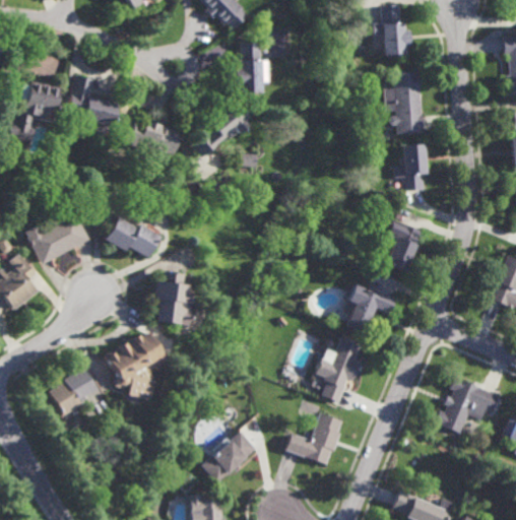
[(140,0),(140,1),(132,8),(125,0),(140,0)]
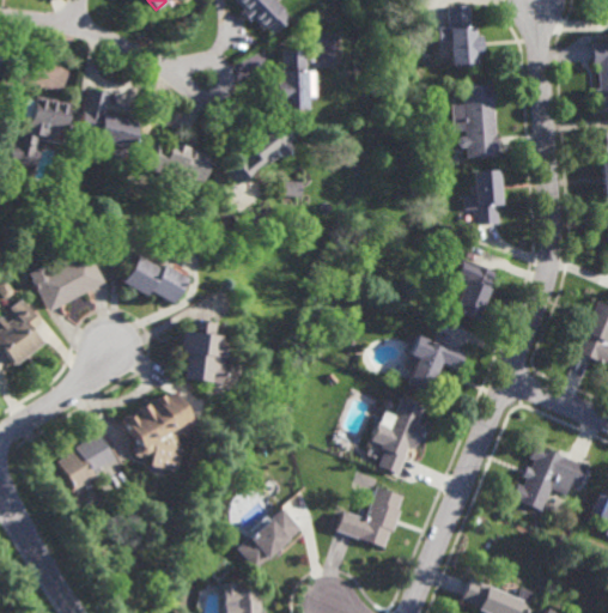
[(274,0),(291,17),(272,35),(265,26),(262,29),(254,18),(250,20),(241,12),(244,10),(235,0),(274,0)]
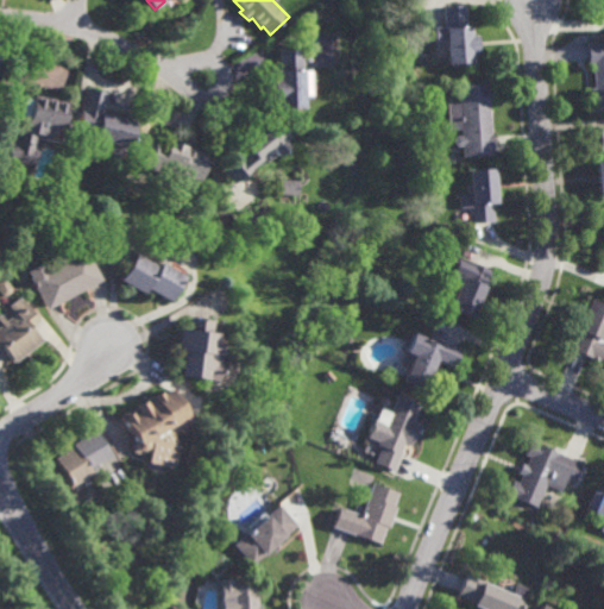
[(470,25),(473,25),(474,36),(482,35),(483,51),(476,52),(477,62),(451,64),(448,41),(439,41),(438,27),(448,26),(446,6),(469,4),(470,25)]
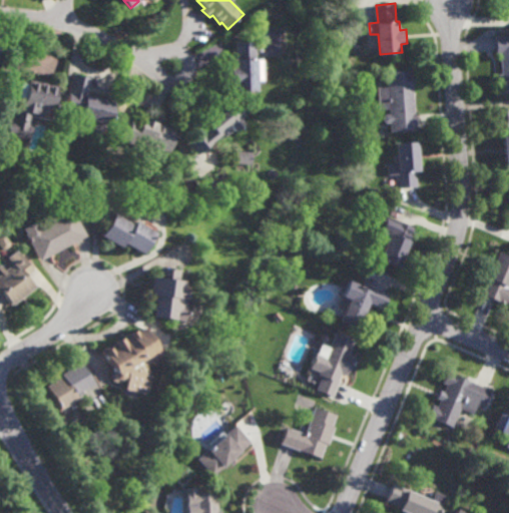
[(508,94),(506,94),(501,94),(500,75),(504,75),(503,54),(498,54),(497,36),(502,36),(508,35),(508,94)]
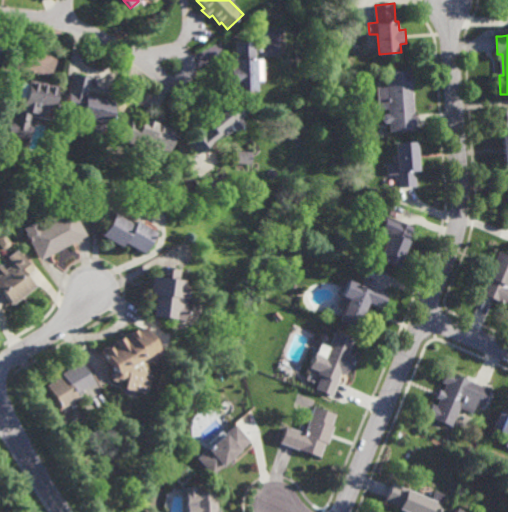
[(256,91),(233,91),(233,85),(229,85),(229,66),(232,66),(232,59),(236,59),(235,42),(254,42),(256,91)]
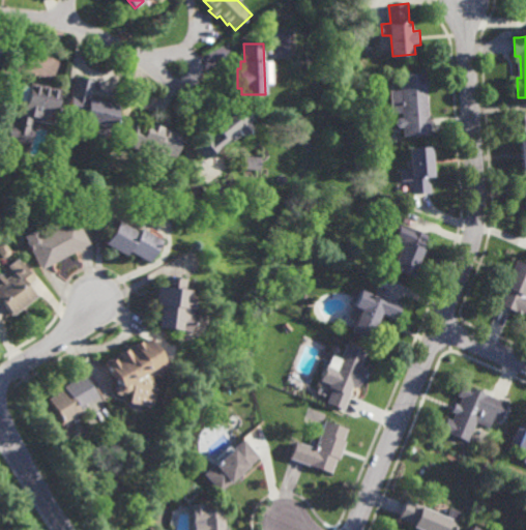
[(433,136),(406,137),(405,127),(401,127),(399,125),(398,121),(400,119),(404,118),(404,113),(395,113),(393,94),(403,94),(402,75),(429,72),(433,136)]
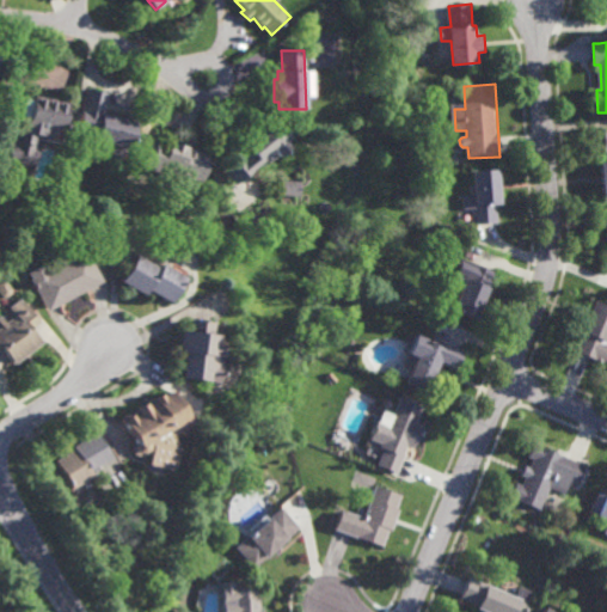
[(126,161),(114,159),(117,146),(98,141),(99,135),(83,132),(91,89),(110,92),(105,114),(133,121),(126,161)]
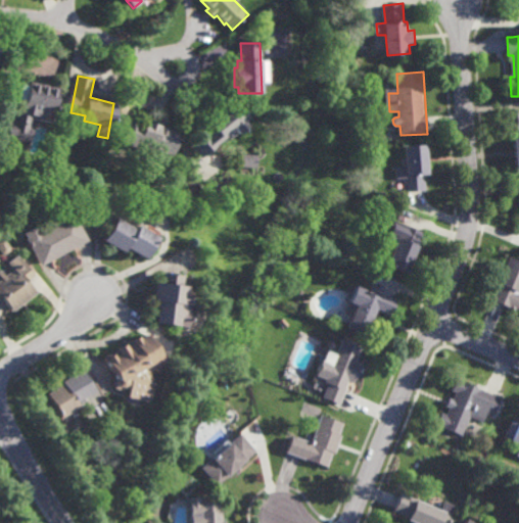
[(61,88),(54,124),(34,121),(34,125),(36,125),(33,144),(9,140),(13,121),(14,122),(21,85),(30,87),(31,82),(61,88)]
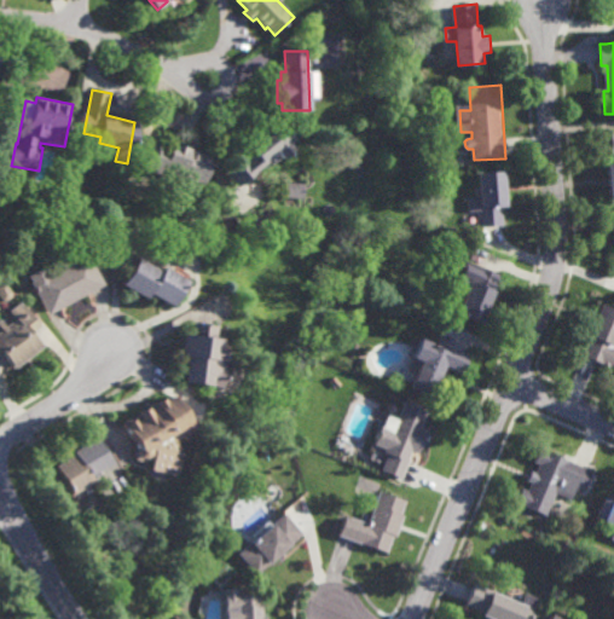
[(277,131),(284,126),(296,140),(290,146),(294,150),(282,158),(278,154),(237,187),(226,173),(252,152),(247,146),(272,125),(277,131)]
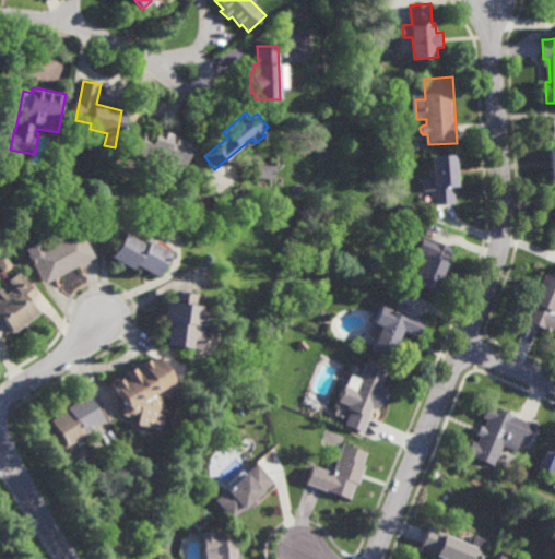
[(191,141),(187,156),(189,156),(189,157),(187,164),(185,165),(182,167),(173,164),(164,168),(160,159),(129,150),(137,129),(152,133),(153,129),(191,141)]
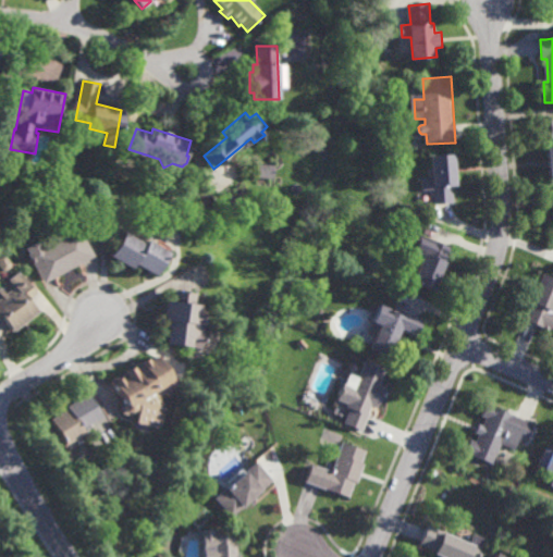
[(456,203),(433,205),(432,190),(424,190),(424,177),(434,177),(434,176),(431,174),(431,169),(433,166),(433,157),(457,155),(459,186),(454,187),(456,203)]
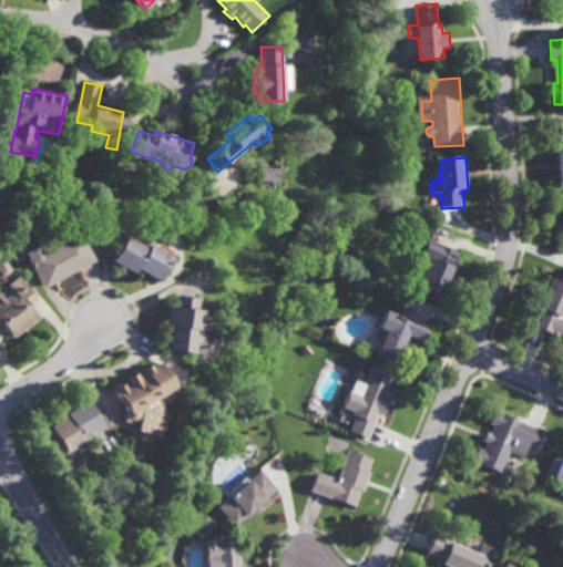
[(279,183),(260,181),(263,167),(279,169),(279,183)]
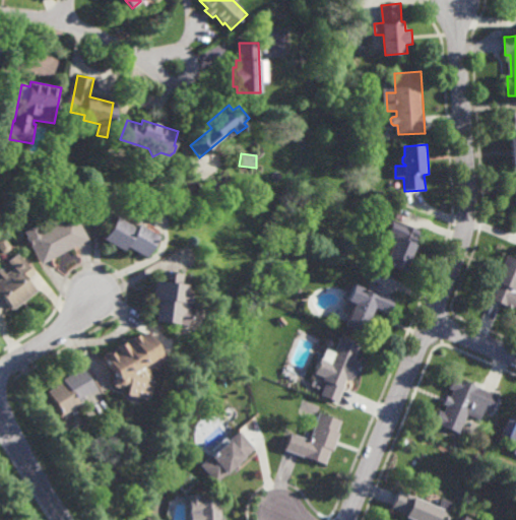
[(91,241),(45,265),(30,241),(29,240),(28,239),(29,239),(26,233),(42,225),(45,231),(76,213),(91,241)]
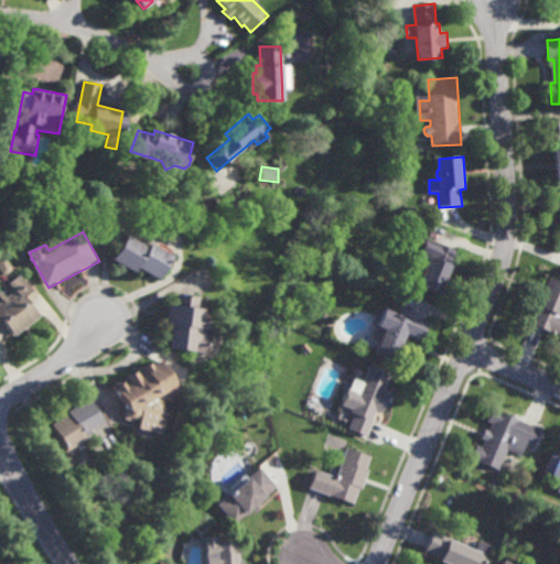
[(127,239),(129,239),(131,240),(132,242),(144,250),(148,246),(169,258),(154,281),(135,269),(131,274),(111,261),(124,238),(127,239)]
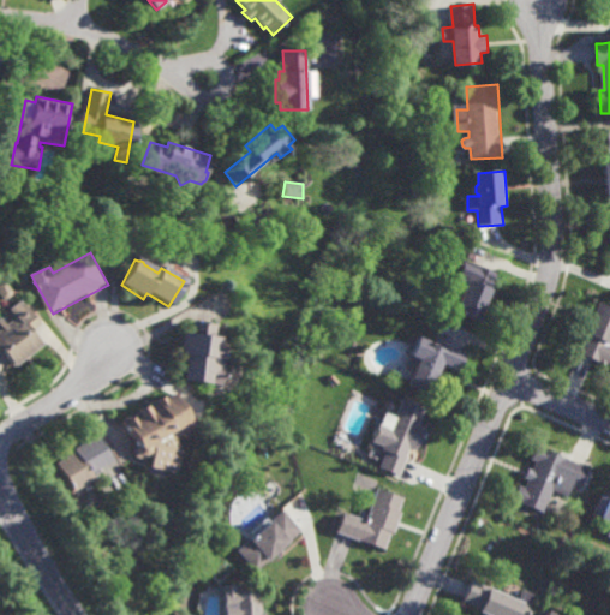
[(480,323),(456,314),(456,312),(449,309),(461,279),(458,278),(465,261),(500,275),(492,291),(494,292),(480,323)]
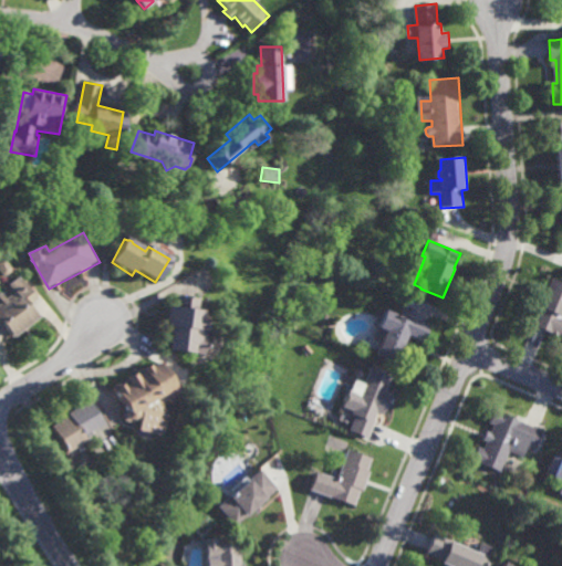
[(10,276),(6,276),(0,269),(0,264),(6,261),(8,261),(9,261),(14,269),(14,272),(10,276)]
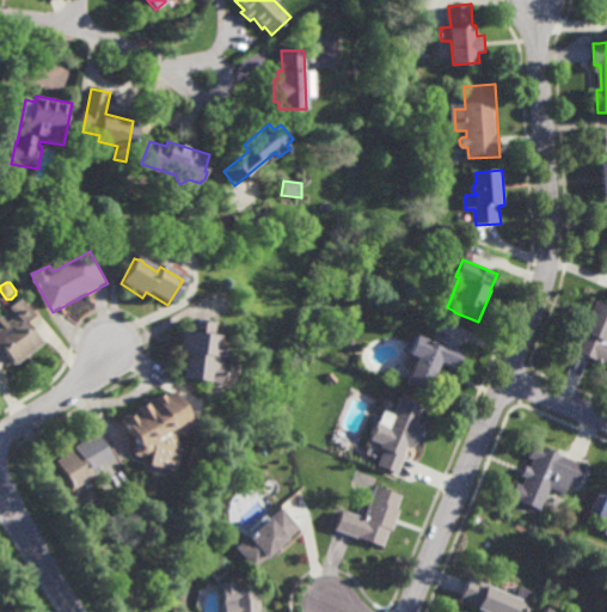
[(44,325),(36,331),(46,346),(19,367),(7,354),(0,359),(0,331),(6,326),(0,322),(5,318),(10,324),(19,317),(13,308),(24,300),(44,325)]
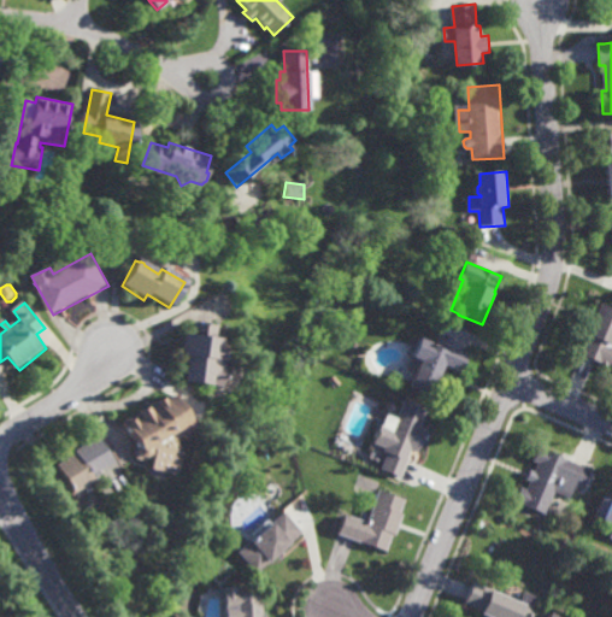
[(611,369),(581,357),(589,339),(588,338),(593,324),(588,322),(590,315),(596,318),(600,305),(611,310),(611,369)]
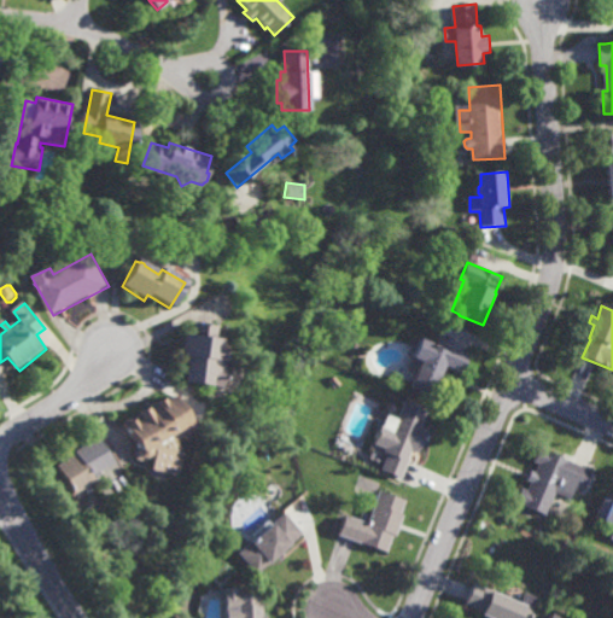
[(352,333),(345,328),(348,324),(355,327),(352,333)]
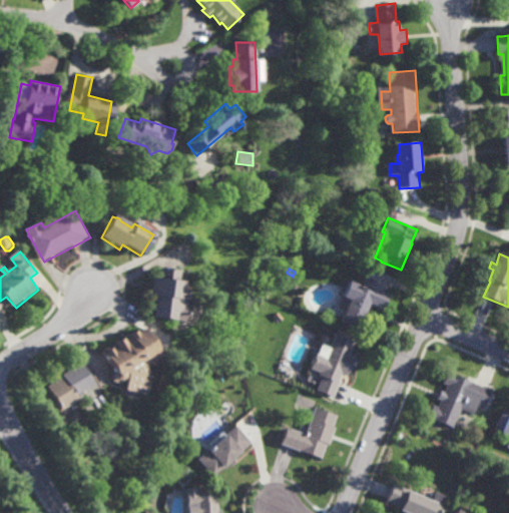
[(176,283),(177,284),(181,284),(180,292),(185,293),(183,300),(184,301),(182,324),(172,323),(171,323),(149,319),(151,298),(148,298),(151,280),(156,281),(157,270),(178,273),(176,283)]
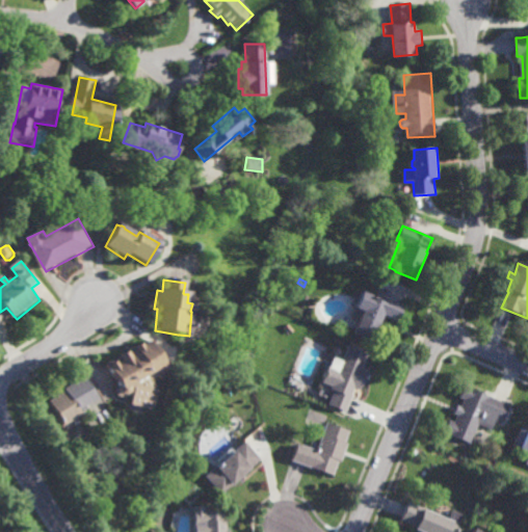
[(378,299),(379,296),(405,307),(399,322),(384,316),(373,343),(354,335),(364,313),(357,310),(364,294),(378,299)]
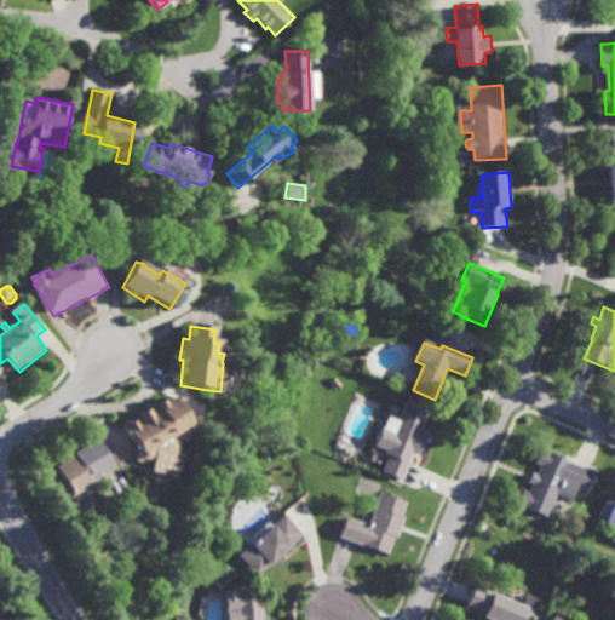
[(193,432),(173,443),(183,458),(177,480),(151,474),(151,470),(155,455),(154,453),(153,453),(150,459),(147,463),(139,460),(137,455),(138,453),(122,425),(133,419),(136,418),(145,412),(145,411),(153,406),(154,407),(161,402),(164,405),(172,399),(193,432)]
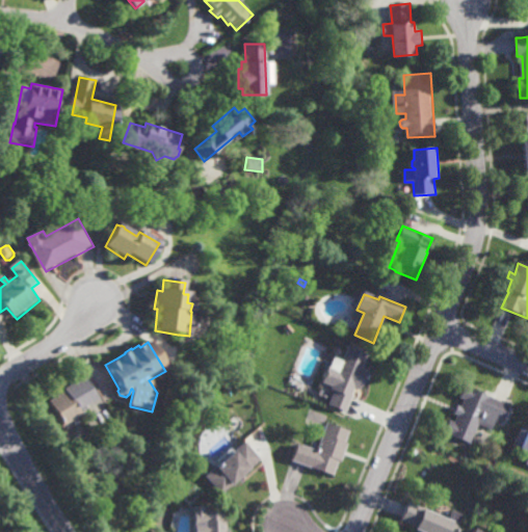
[(371,373),(369,378),(365,388),(364,388),(362,393),(354,390),(352,397),(353,397),(346,415),(328,407),(335,393),(331,391),(332,389),(322,384),(330,369),(339,372),(349,347),(369,355),(363,370),(371,373)]
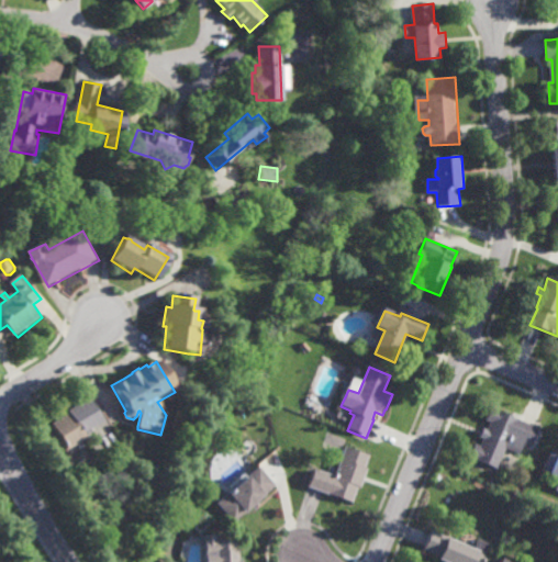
[(102,419),(87,429),(89,434),(70,446),(55,420),(73,409),(73,412),(91,401),(102,419)]
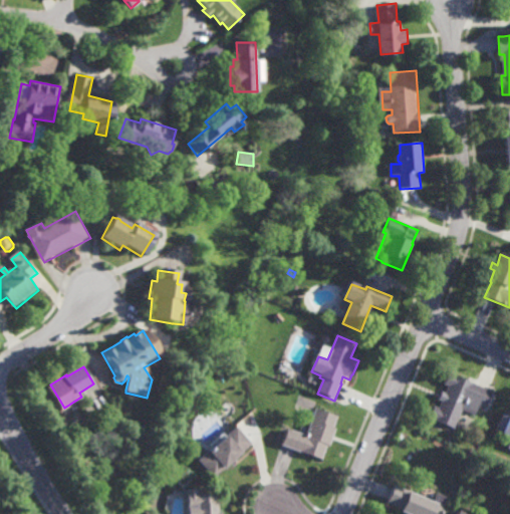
[(487,407),(480,405),(476,414),(464,409),(457,427),(431,417),(436,405),(440,407),(448,388),(446,387),(451,373),(457,376),(456,377),(493,393),(487,407)]
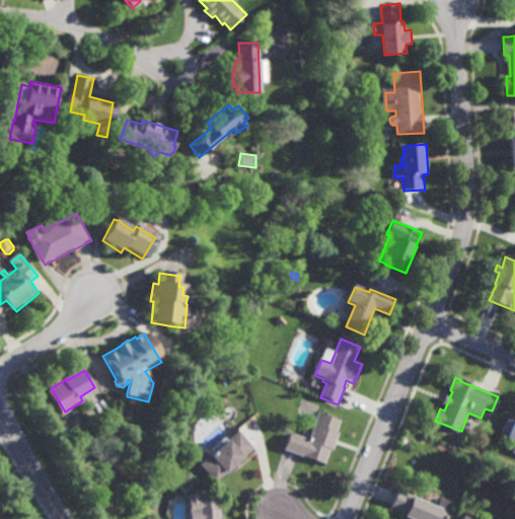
[(333,448),(329,447),(324,462),(284,447),(290,430),(309,437),(318,410),(341,418),(337,429),(340,430),(333,448)]
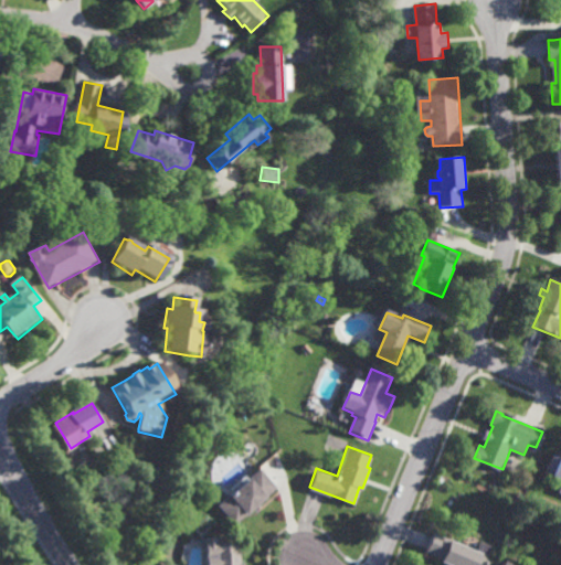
[(560,491),(560,477),(548,471),(556,451),(560,452),(560,491)]
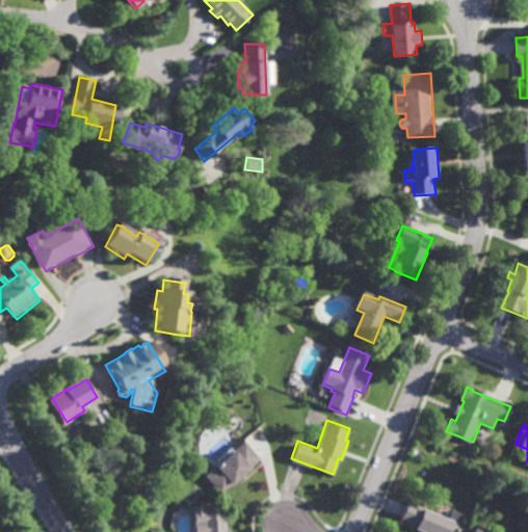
[(251,467),(251,466),(232,482),(220,493),(205,475),(215,466),(214,464),(234,447),(235,448),(245,440),(261,457),(251,467)]
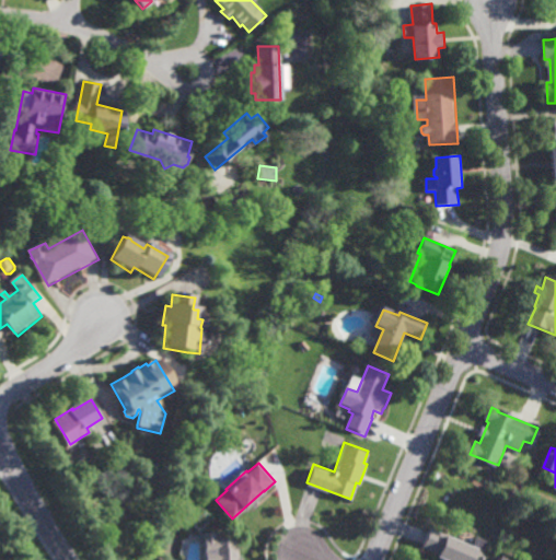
[(448,534),(448,533),(475,544),(478,535),(488,539),(479,559),(451,559),(440,556),(441,552),(425,546),(431,527),(432,527),(448,534)]
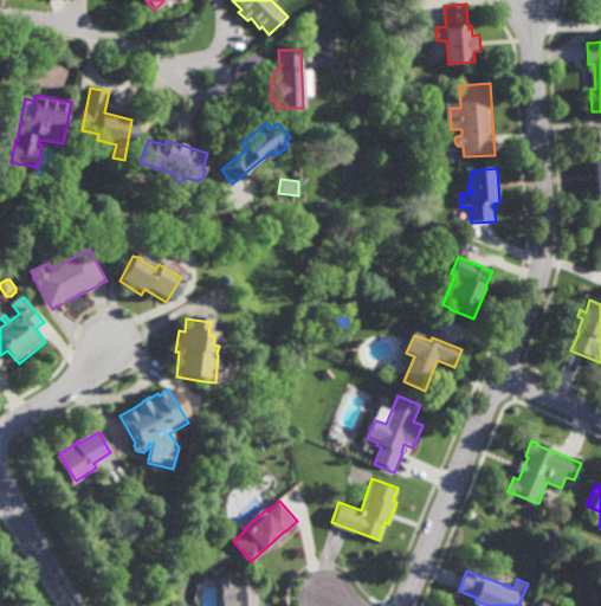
[(232,581),(256,581),(256,591),(257,591),(258,604),(262,604),(262,605),(220,605),(220,584),(219,584),(219,574),(232,574),(232,581)]
